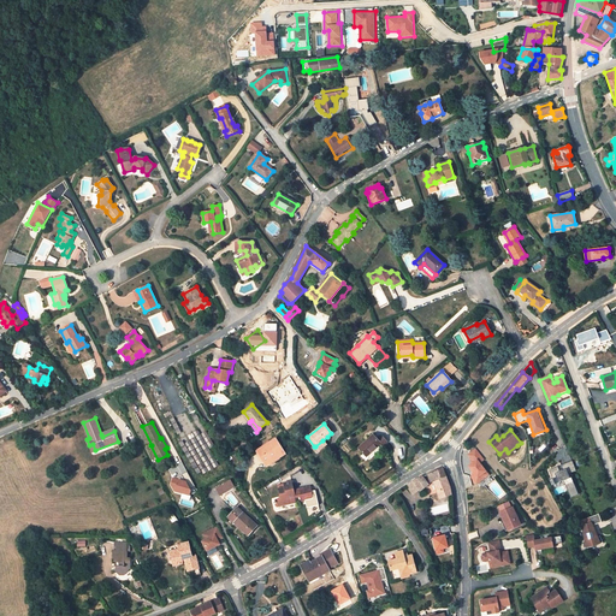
[(373,434),(357,449),(366,457),(380,444),(383,445),(386,442),(380,436),(377,439),(373,434)]
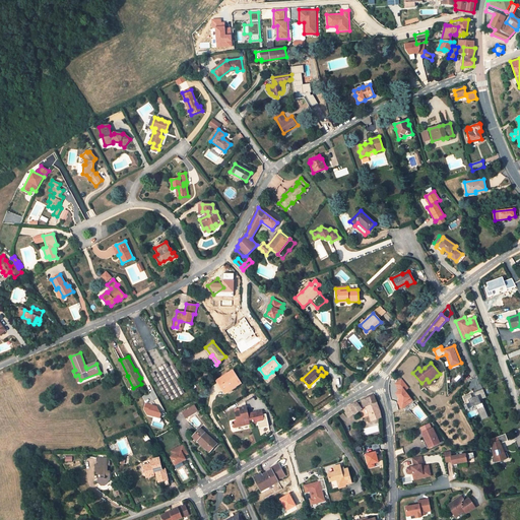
[(233,371),(216,381),(222,390),(234,383),(235,384),(239,381),(233,371)]
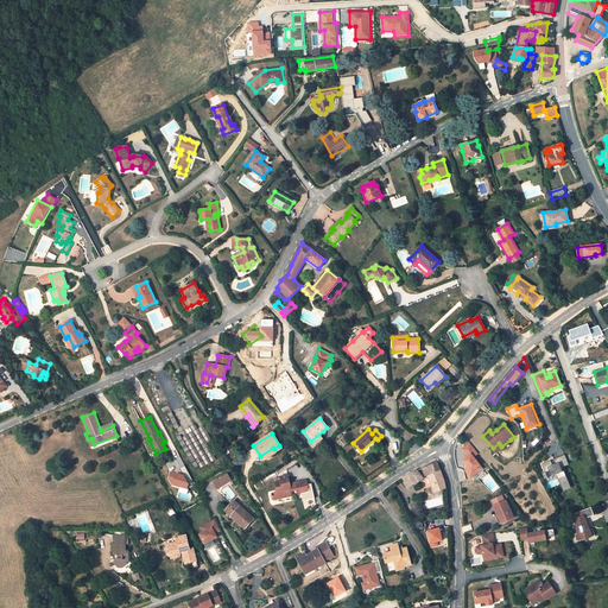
[(499,443),(493,448),(498,455),(513,442),(511,439),(501,447),(499,443)]
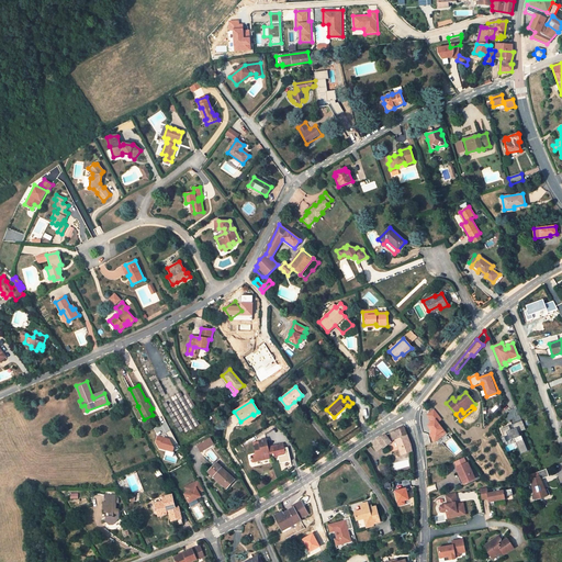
[(439,422),(441,419),(435,409),(426,415),(431,423),(425,426),(436,441),(448,434),(439,422)]
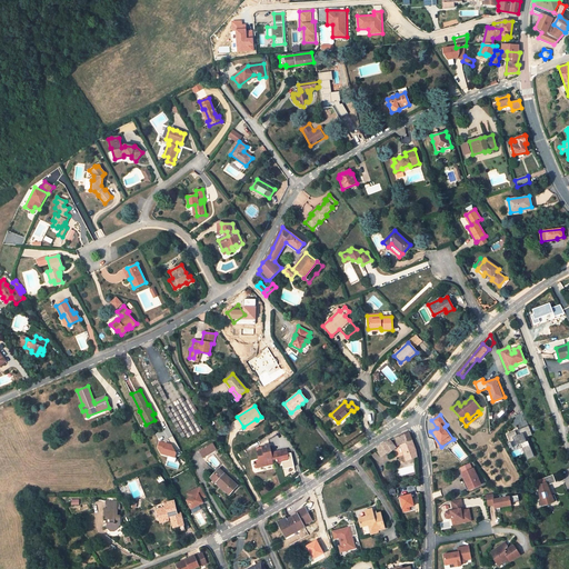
[(246,430),(258,422),(257,420),(256,419),(243,427),(246,430)]
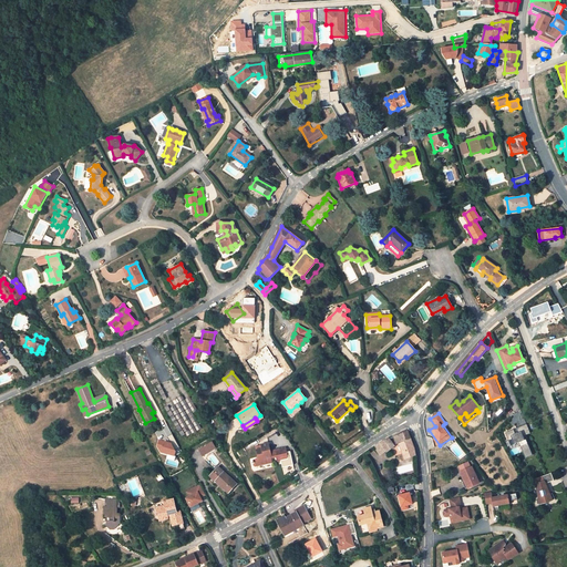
[(525,459),(533,456),(526,435),(531,434),(527,425),(505,431),(509,446),(521,443),(525,459)]
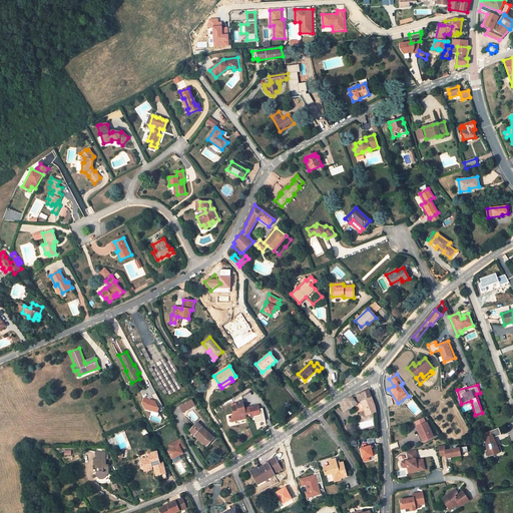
[(366,416),(376,412),(376,407),(369,390),(356,396),(359,402),(361,402),(366,416)]
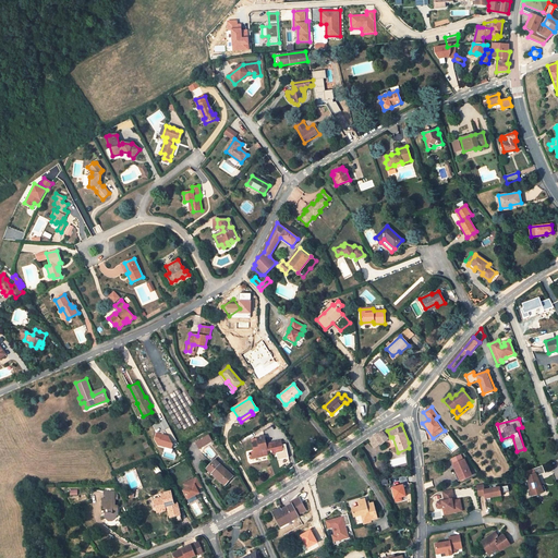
[(380,445),(388,439),(383,433),(377,435),(368,439),(374,448),(379,445),(380,445)]
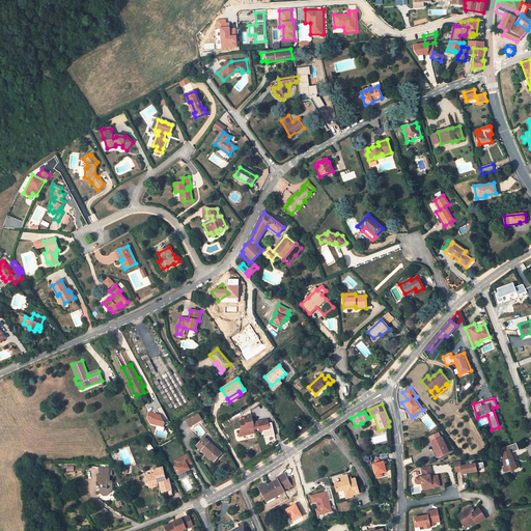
[(201,420),(198,414),(186,421),(190,427),(201,420)]
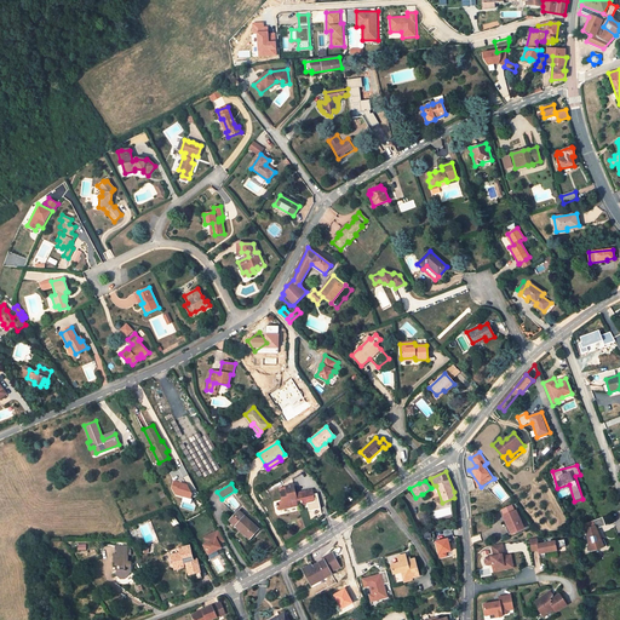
[(296,493),(293,484),(285,487),(286,491),(280,492),(282,503),(277,504),(279,510),(298,506),(297,501),(302,500),(303,505),(315,501),(313,494),(311,489),(296,493)]
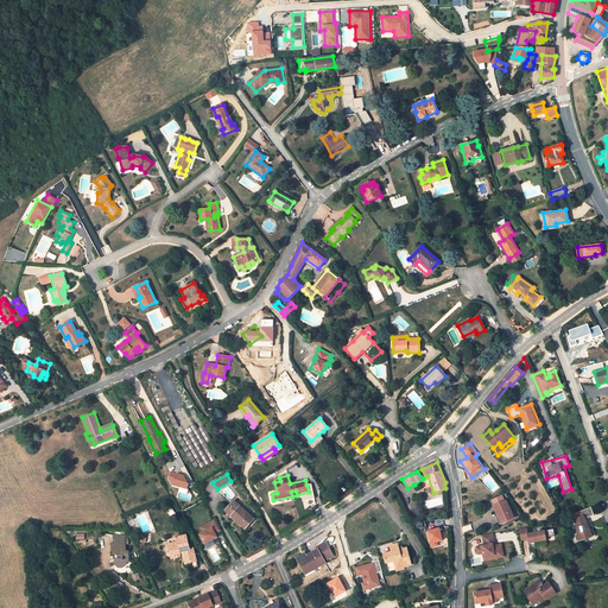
[(502,496),(492,501),(494,506),(505,501),(502,496)]
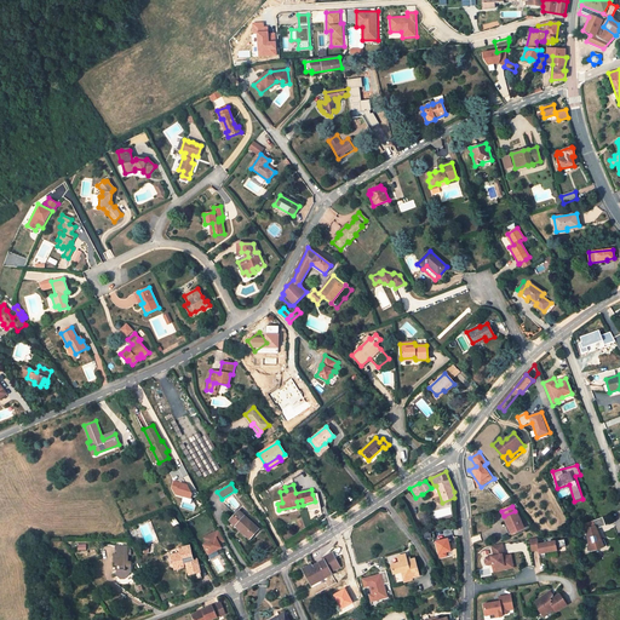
[(259,529),(239,511),(229,521),(235,526),(236,524),(252,538),(259,529)]
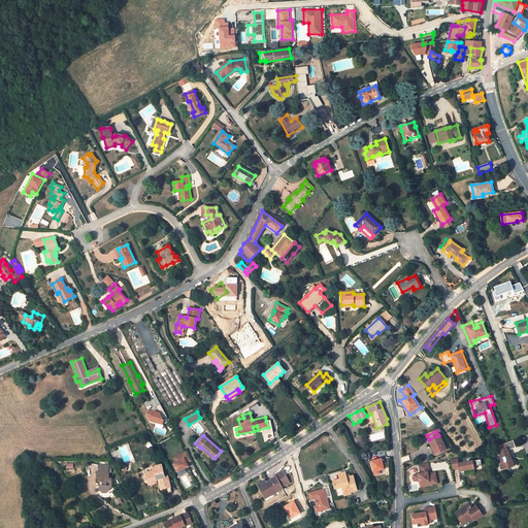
[(446,450),(439,435),(438,435),(429,439),(429,440),(432,449),(435,447),(437,454),(446,450)]
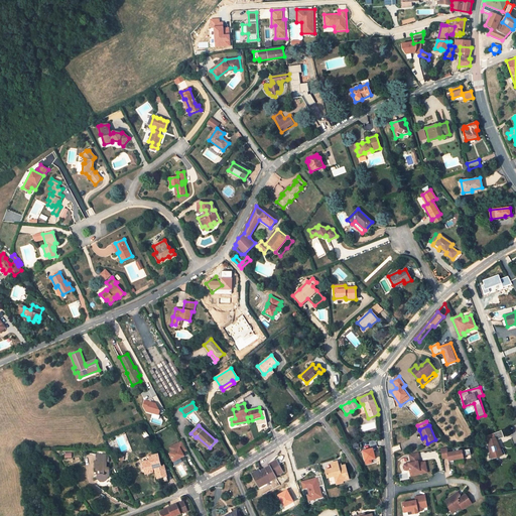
[(498,432),(488,436),(489,441),(491,454),(488,455),(490,461),(506,456),(503,449),(501,450),(497,441),(505,438),(503,430),(498,432)]
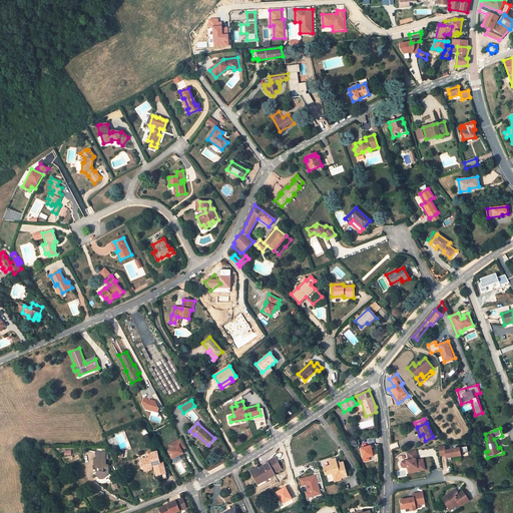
[(194,435),(206,446),(208,445),(195,434),(194,435)]
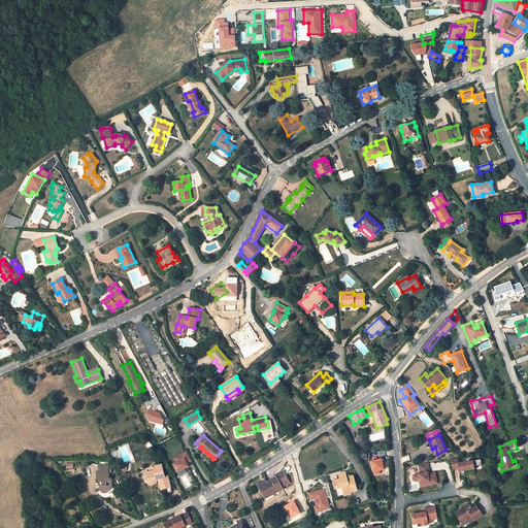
[(191,460),(187,453),(174,460),(177,464),(174,466),(178,473),(189,468),(187,465),(186,463),(191,460)]
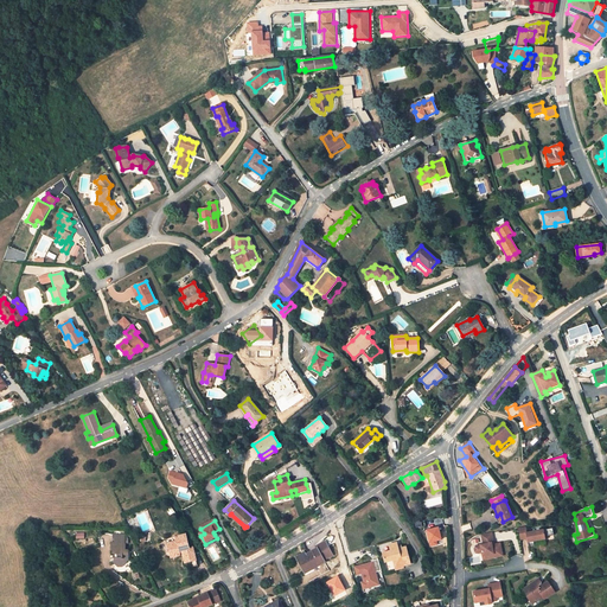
[(554,535),(553,528),(526,532),(525,526),(518,529),(521,540),(528,538),(528,540),(529,545),(535,544),(534,541),(545,538),(545,536),(554,535)]
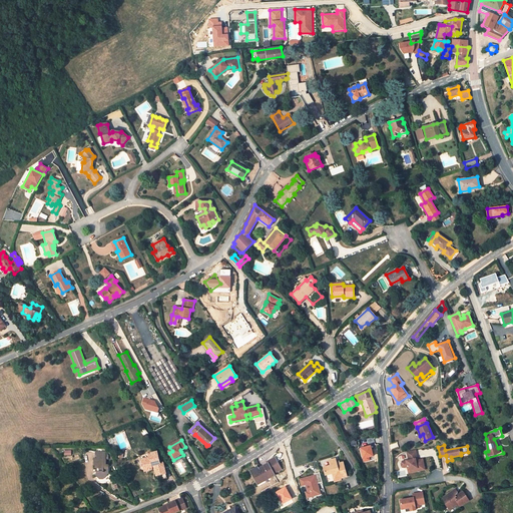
[(361,447),(363,462),(371,461),(370,457),(374,457),(373,446),(361,447)]
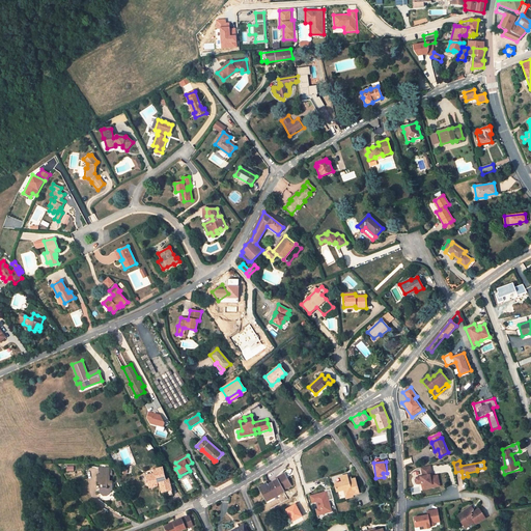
[(440,486),(438,475),(432,476),(430,477),(429,473),(431,473),(430,466),(421,468),(423,476),(417,478),(415,480),(416,483),(418,484),(422,483),(422,486),(431,484),(432,487),(440,486)]
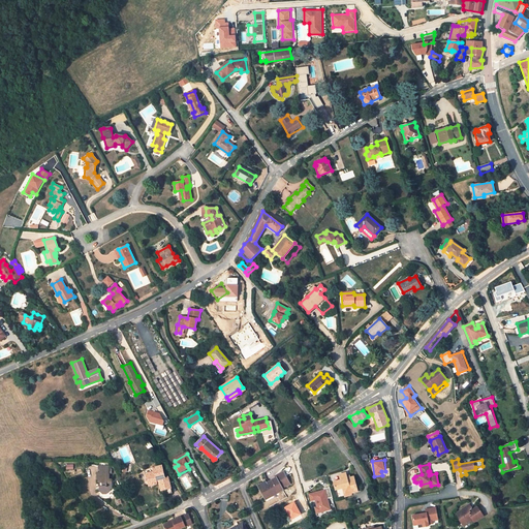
[(110,466),(99,466),(99,472),(96,472),(96,479),(97,480),(97,484),(99,484),(99,491),(102,494),(105,494),(106,491),(109,491),(112,488),(112,478),(110,478),(110,466)]
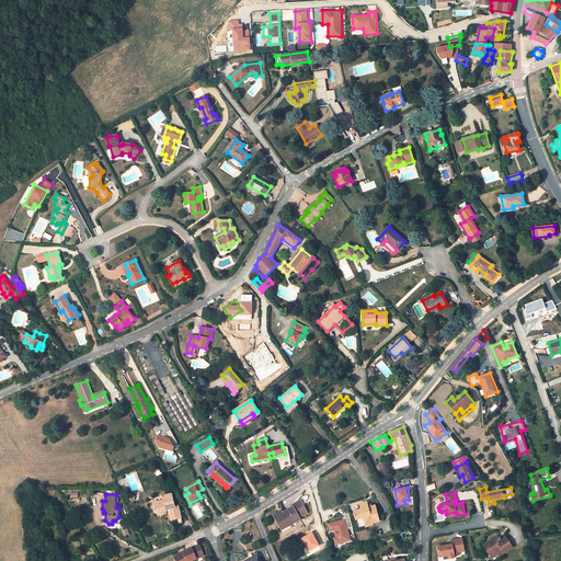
[(174,506),(171,494),(162,496),(162,500),(155,502),(158,515),(165,513),(165,512),(167,512),(165,510),(168,508),(171,521),(175,519),(178,524),(182,523),(178,505),(174,506)]
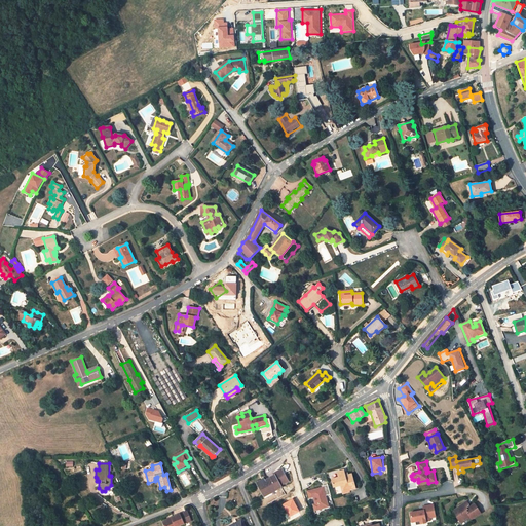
[(276,490),(280,487),(280,486),(288,481),(282,470),(273,474),(274,476),(265,481),(262,482),(261,480),(256,483),(263,495),(274,488),(276,490)]
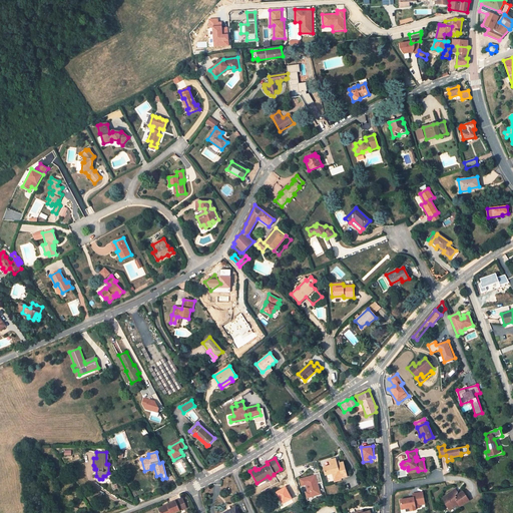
[(346,477),(343,462),(340,463),(337,464),(336,463),(335,459),(329,460),(331,466),(324,468),(326,475),(333,473),(335,482),(341,480),(341,478),(346,477)]
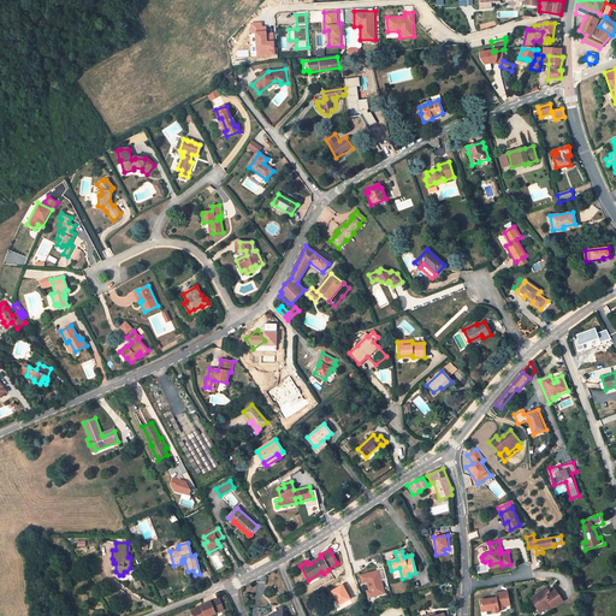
[(380,569),(360,575),(362,584),(367,582),(369,591),(366,592),(368,599),(386,594),(380,569)]
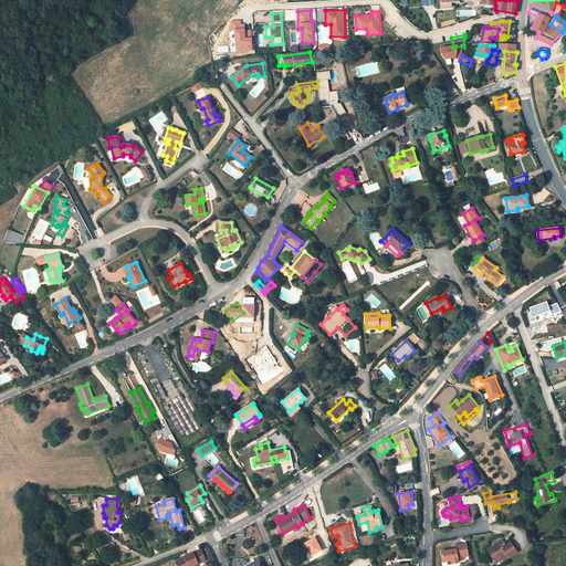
[(503,559),(506,557),(507,558),(517,553),(511,543),(503,548),(502,546),(504,545),(505,543),(503,540),(491,547),(494,553),(491,555),(495,562),(502,558),(503,559)]
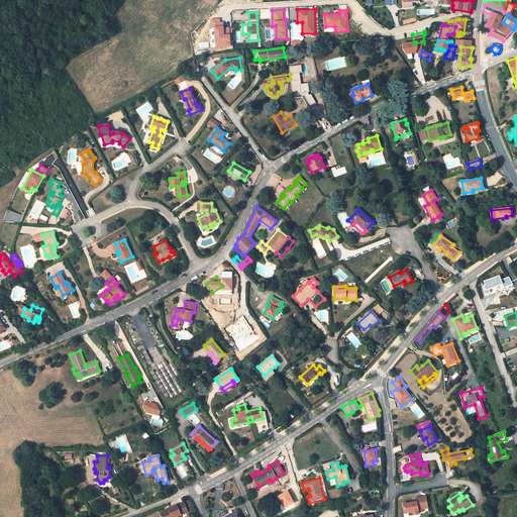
[(416,502),(403,504),(405,514),(409,513),(418,512),(418,513),(423,512),(423,509),(426,509),(425,505),(427,505),(426,497),(416,498),(416,502)]
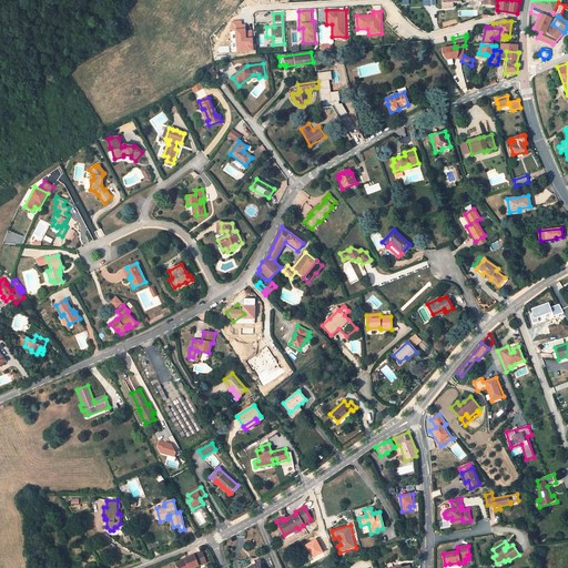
[(194,555),(176,563),(179,567),(193,567),(200,566),(208,563),(203,553),(203,551),(194,555)]
